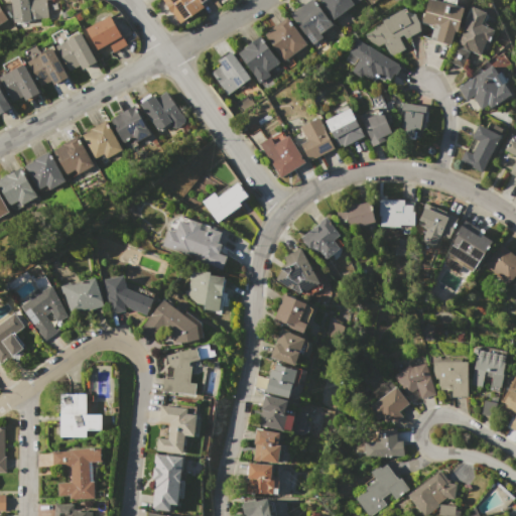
[(10,0),(45,0),(47,17),(30,19),(30,20),(28,20),(29,22),(15,24),(15,22),(14,22),(10,0)]
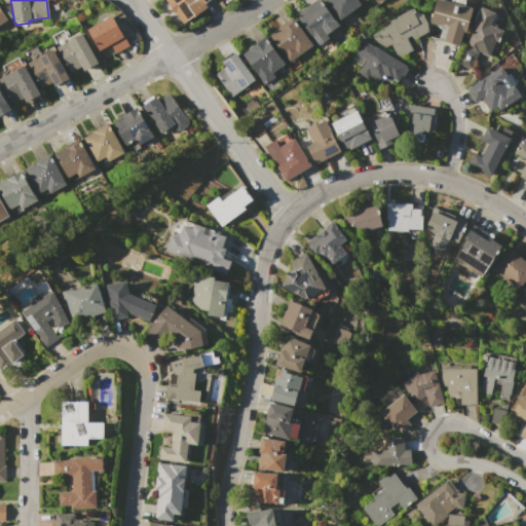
[(164,0),(211,0),(205,4),(207,6),(182,25),(170,9),(171,8),(164,0)]
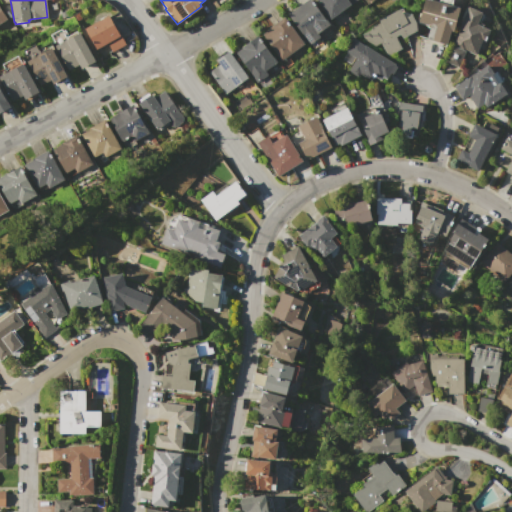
[(287,15),(306,0),(310,0),(329,24),(316,34),(319,37),(309,45),(287,15)]
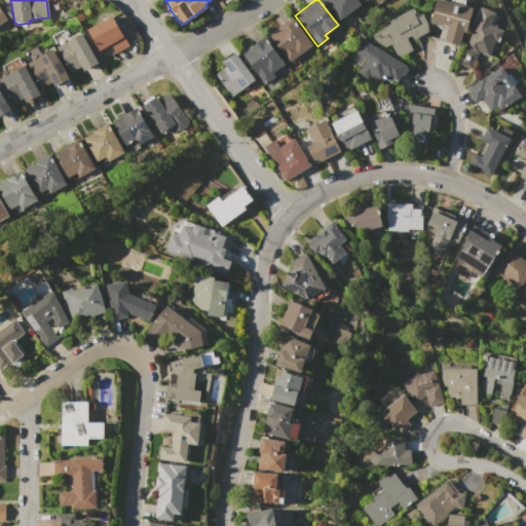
[(326,3),(329,0),(357,0),(360,4),(338,20),(326,3)]
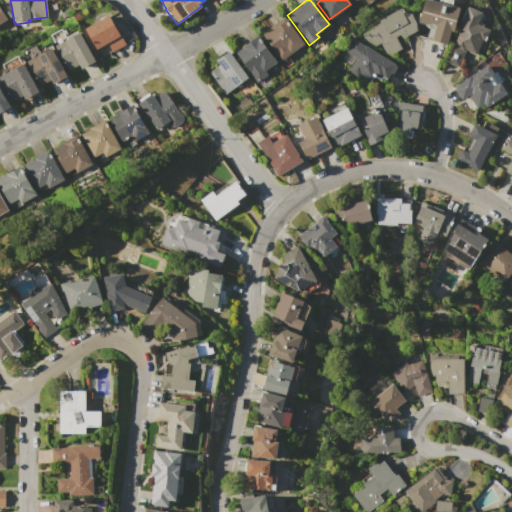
[(419,21),(425,0),(432,0),(438,2),(438,0),(454,0),(453,6),(461,9),(453,32),(450,31),(446,44),(427,38),(431,25),(419,21)]
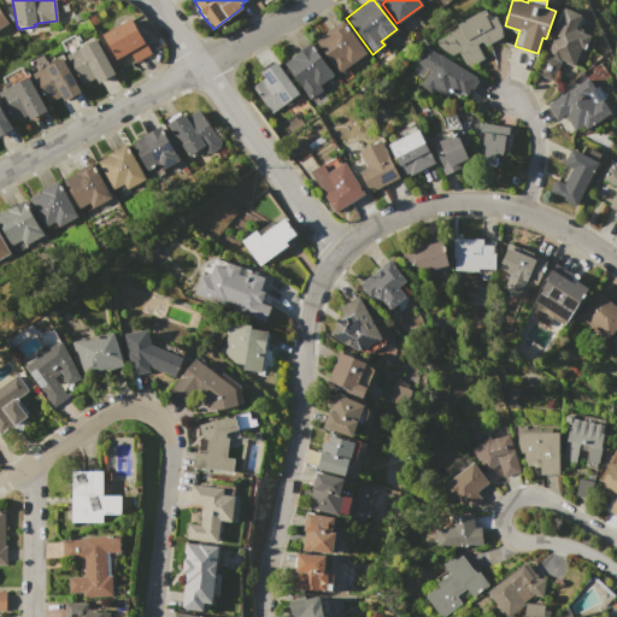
[(545,52),(565,7),(583,16),(579,27),(585,29),(583,33),(591,36),(585,48),(581,47),(574,65),(545,52)]
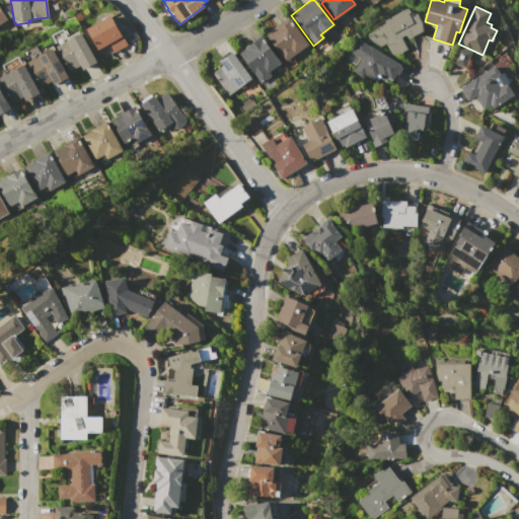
[(367,33),(377,28),(377,27),(385,23),(383,20),(406,8),(409,11),(418,14),(422,23),(423,30),(408,39),(405,34),(401,38),(408,50),(392,58),(385,44),(375,49),(367,33)]
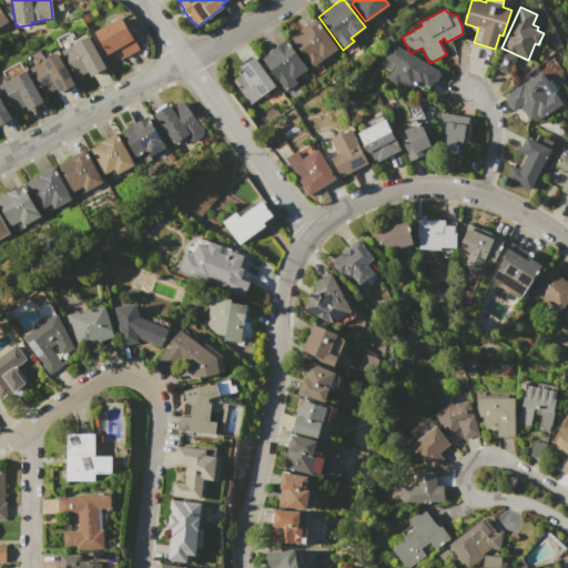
[(92,33),(120,17),(139,49),(124,57),(119,48),(104,56),(92,33)]
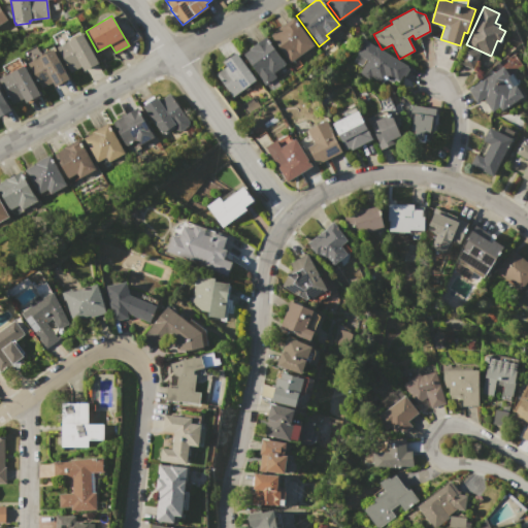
[(270,35),(277,30),(276,29),(293,17),(314,45),(290,62),(270,35)]
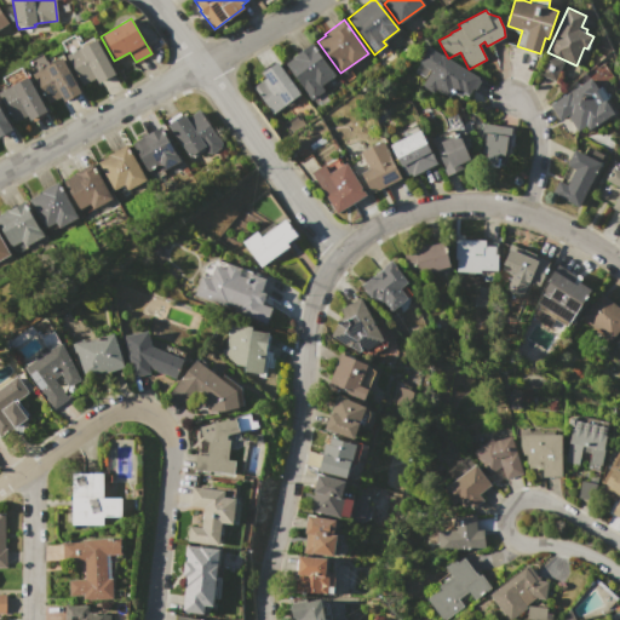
[(61,41),(74,34),(75,38),(79,35),(84,44),(95,38),(96,40),(97,39),(116,75),(99,84),(96,79),(80,87),(62,52),(65,51),(61,41)]
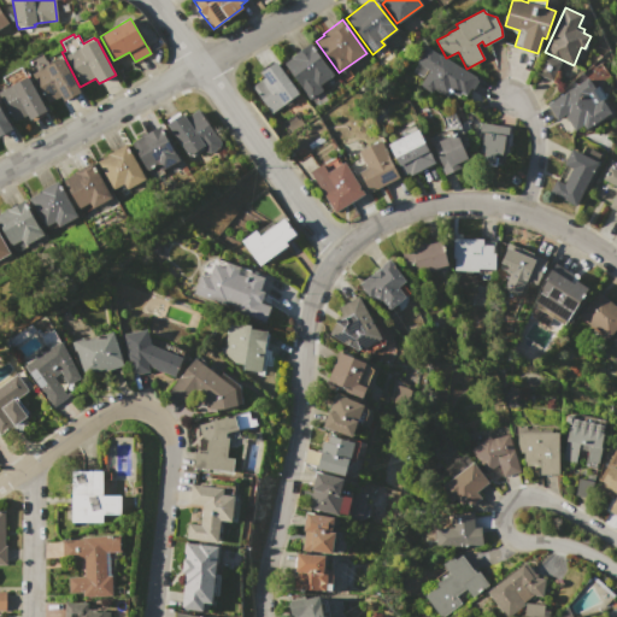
[(282,65),(291,59),(291,58),(310,43),(333,75),(318,86),(322,90),(309,100),(282,65)]
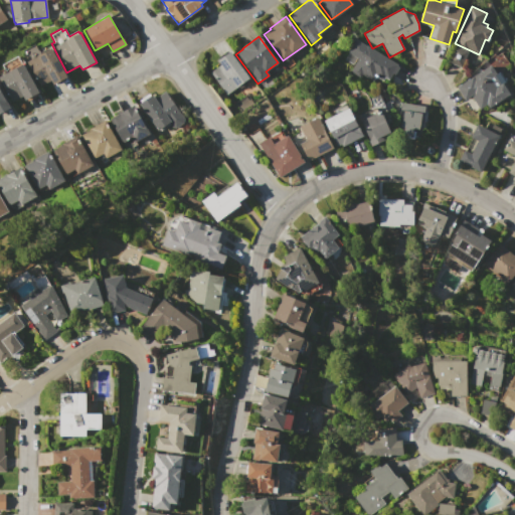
[(349,52),(357,39),(399,65),(394,74),(392,73),(388,80),(385,78),(382,84),(374,79),(372,83),(350,70),(358,57),(349,52)]
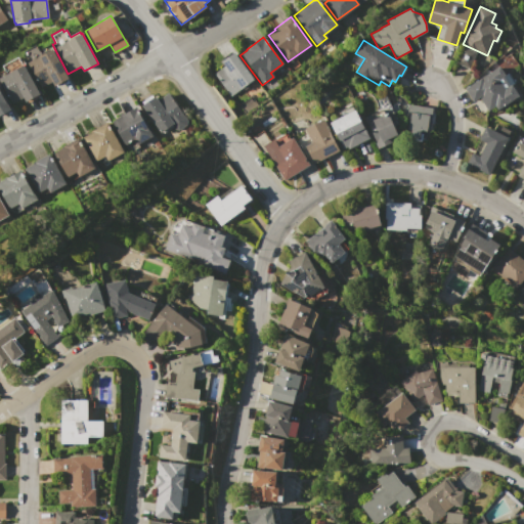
[(28,63),(30,62),(24,51),(36,45),(42,55),(52,49),(69,78),(53,86),(51,82),(41,87),(28,63)]
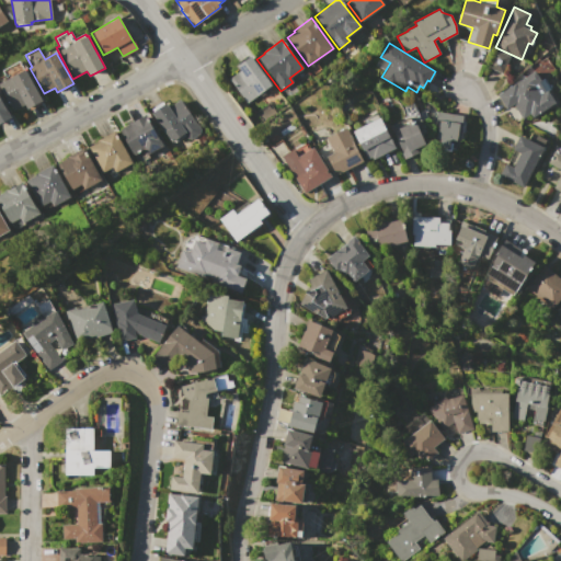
[(488,67),(494,50),(510,57),(503,73),(488,67)]
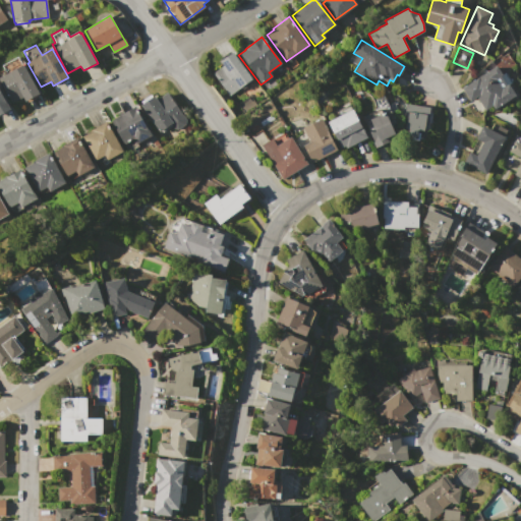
[(213,73),(222,67),(218,62),(232,52),(251,79),(250,80),(251,82),(241,90),(239,88),(229,96),(222,85),(220,88),(213,77),(215,76),(213,73)]
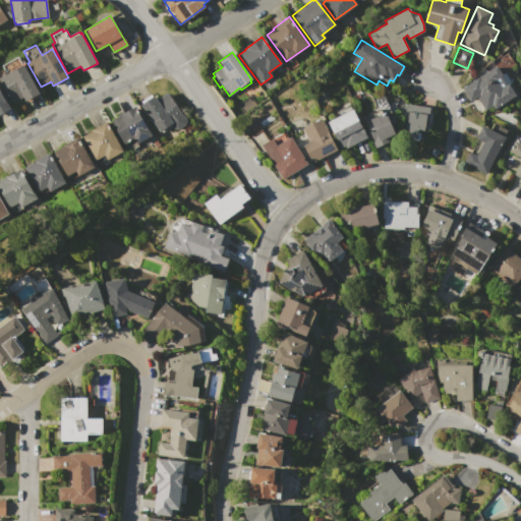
[(0,76),(0,72),(4,70),(2,66),(18,57),(20,61),(21,61),(40,94),(38,95),(39,96),(29,102),(27,100),(24,101),(22,97),(13,101),(0,76)]
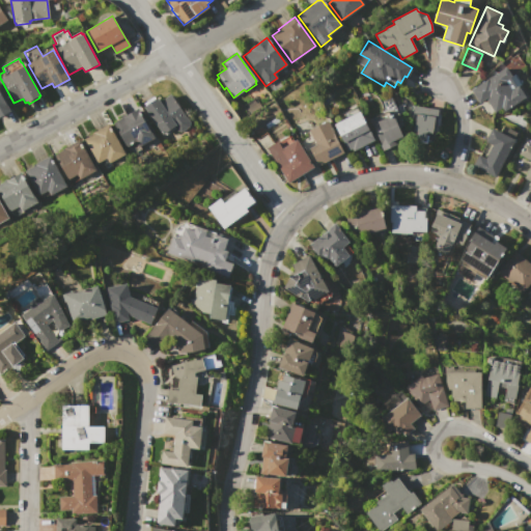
[(471,90),(506,67),(511,76),(510,77),(515,86),(518,85),(525,98),(503,111),(502,109),(495,114),(484,99),(478,103),(471,90)]
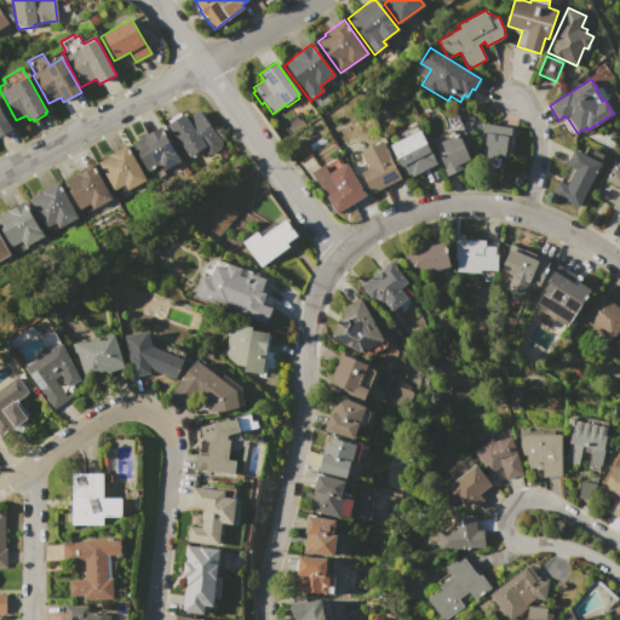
[(0,107),(1,107),(7,116),(6,116),(12,130),(0,136),(0,107)]
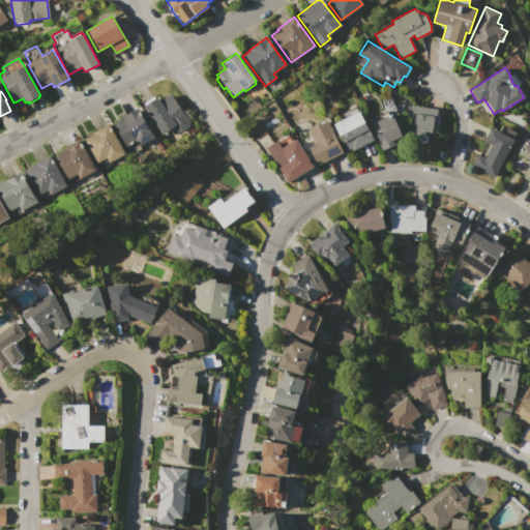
[(143,107),(156,97),(159,101),(169,94),(188,123),(179,130),(176,126),(166,134),(164,133),(160,135),(143,107)]
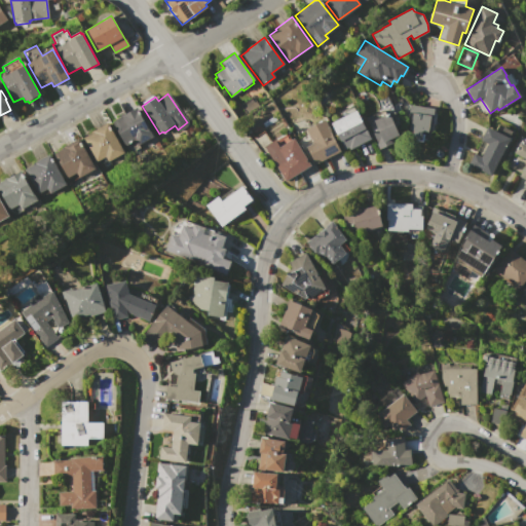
[(404,139),(410,105),(434,109),(434,111),(437,112),(431,140),(422,138),(422,142),(404,139)]
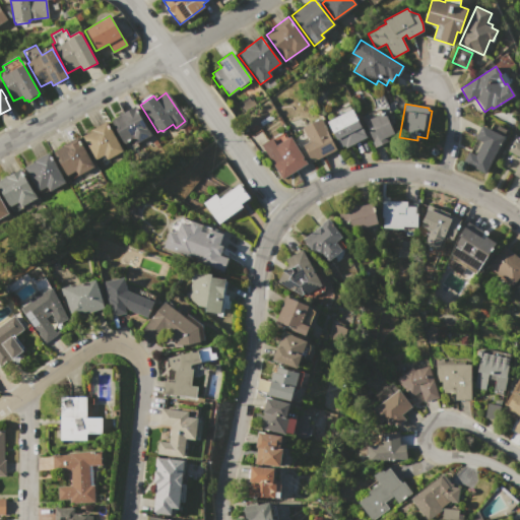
[(110,120),(119,115),(118,114),(123,112),(123,113),(136,106),(157,144),(151,147),(149,144),(134,153),(128,142),(124,144),(110,120)]
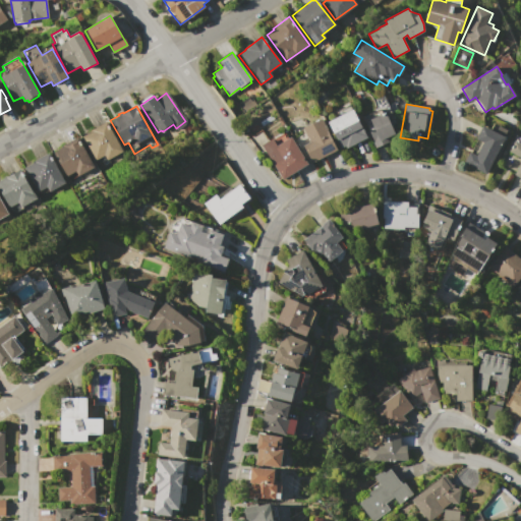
[(328,121),(353,109),(367,138),(346,149),(345,147),(341,148),(328,121)]
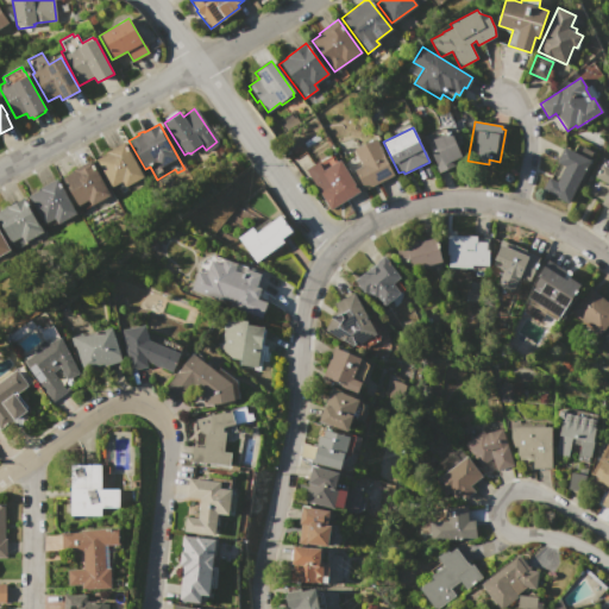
[(427,143),(451,132),(462,157),(445,164),(447,169),(439,173),(435,165),(437,165),(427,143)]
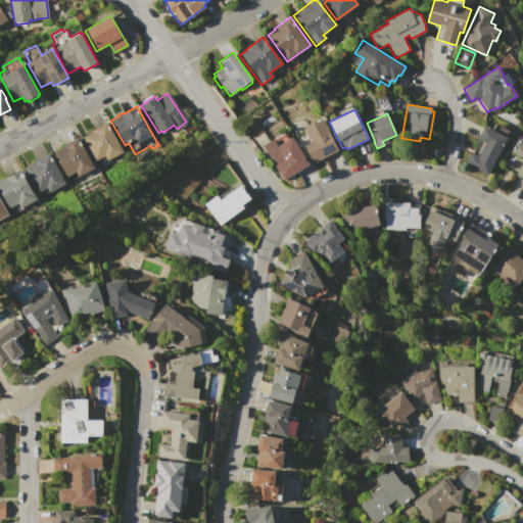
[(83,139),(86,137),(85,135),(91,132),(89,129),(107,120),(126,154),(98,169),(83,139)]
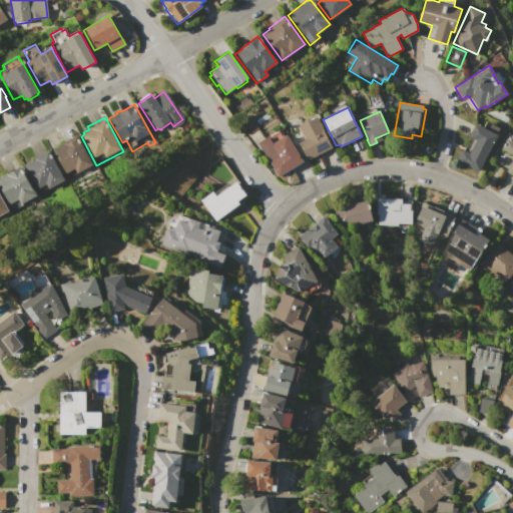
[(296,127),(318,117),(332,147),(307,159),(299,142),(303,140),(296,127)]
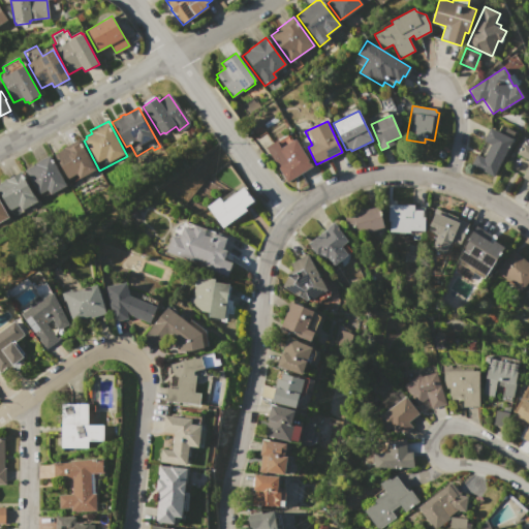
[(471,165),(476,154),(483,158),(490,144),(484,141),(490,127),(511,138),(493,177),(471,165)]
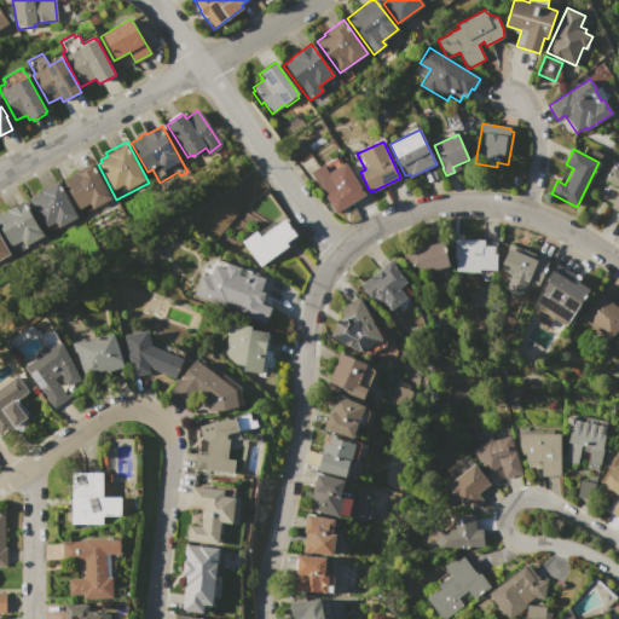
[(308,174),(336,157),(341,165),(345,162),(365,195),(334,214),(308,174)]
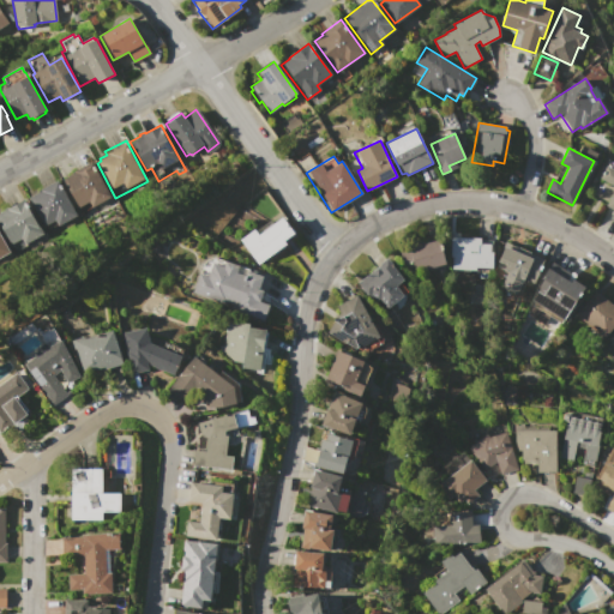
[(62,179),(72,174),(71,172),(91,161),(115,203),(85,220),(62,179)]
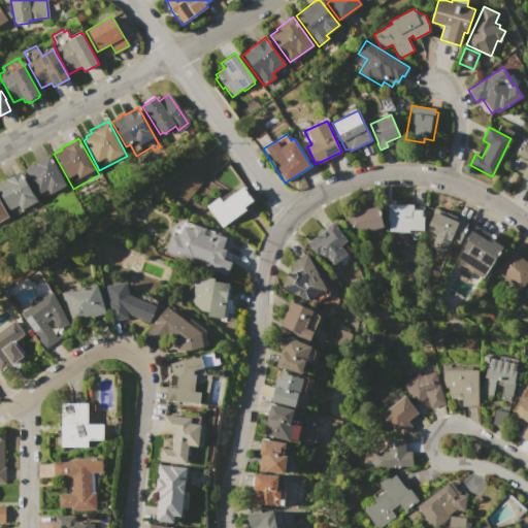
[(527,179),(521,176),(527,162),(527,160),(516,154),(522,142),(527,145),(527,179)]
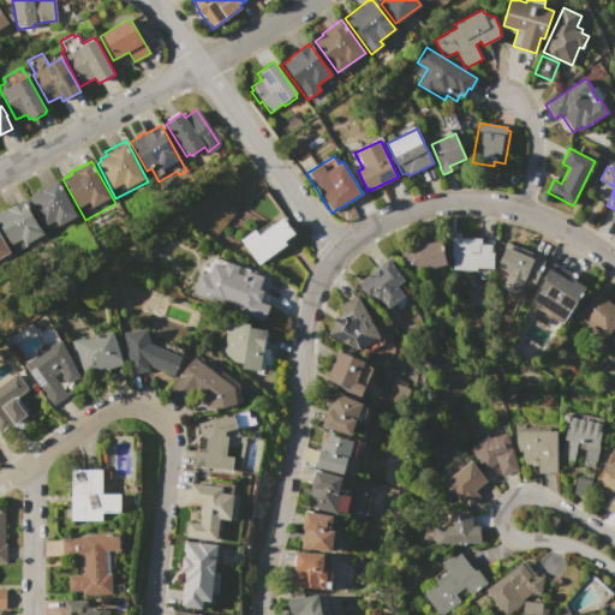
[(28,198),(39,192),(37,191),(58,180),(78,219),(48,236),(28,198)]
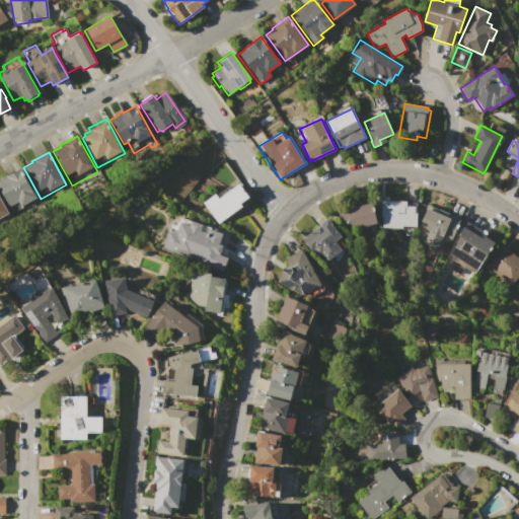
[(0,190),(0,179),(3,178),(2,176),(7,174),(7,175),(20,168),(39,203),(24,211),(23,207),(13,212),(9,206),(9,207),(0,190)]
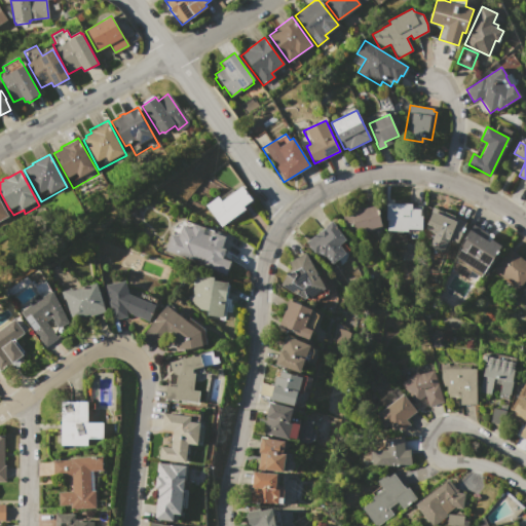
[(203,207),(218,196),(219,198),(231,189),(233,192),(242,186),(253,200),(243,207),(246,210),(235,218),(235,217),(220,228),(203,207)]
